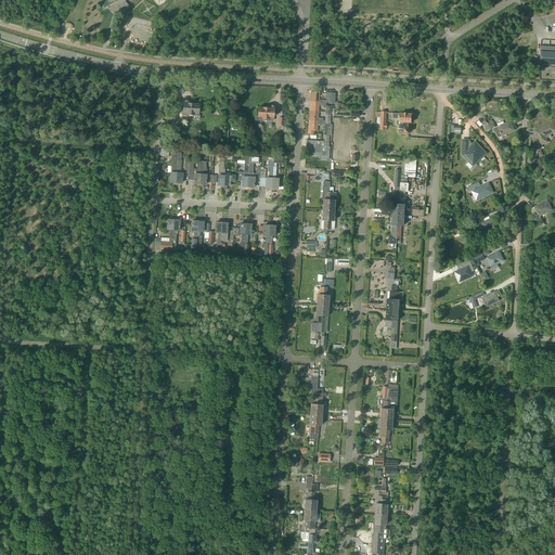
[(107,0),(108,3),(116,0),(117,2),(119,3),(117,5),(124,13),(130,7),(125,1),(126,0),(128,0),(129,1),(131,0),(107,0)]
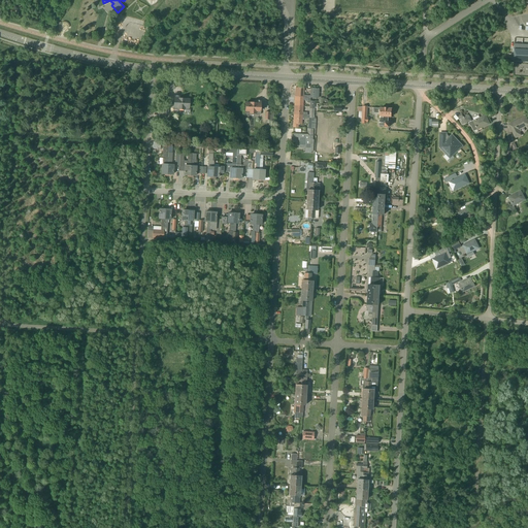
[(527,44),(520,44),(515,44),(514,61),(527,62),(527,44)]
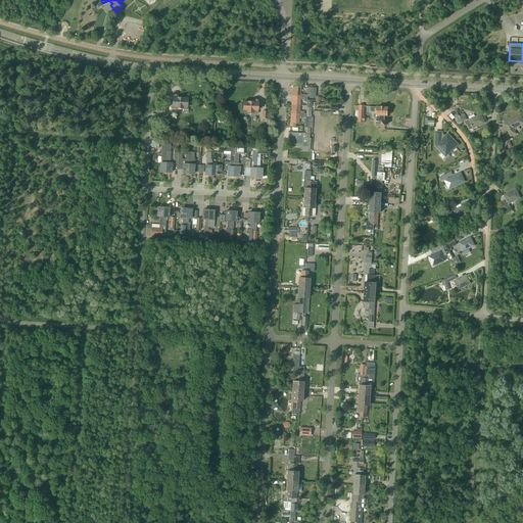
[(307,97),(307,95),(300,94),(301,87),(292,87),(292,96),(302,96),(302,97),(305,97),(305,100),(306,100),(307,100),(307,97)]
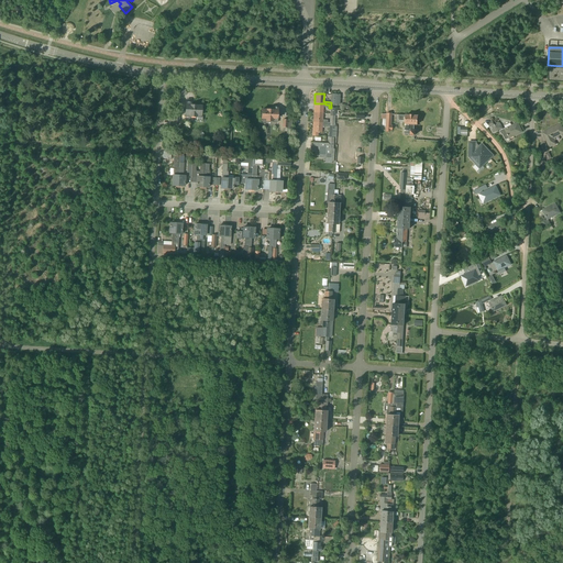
[(331,95),(331,102),(331,105),(340,105),(340,95),(331,95)]
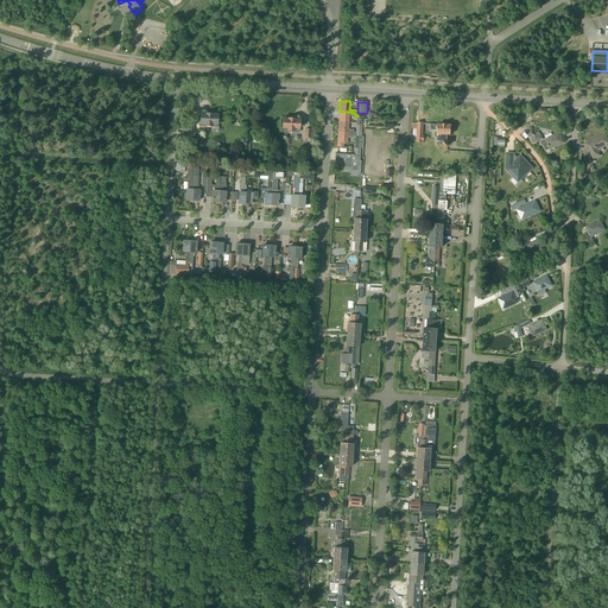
[(201,111),(200,126),(206,127),(206,126),(213,126),(213,130),(219,130),(219,126),(217,126),(217,120),(217,114),(211,114),(210,113),(208,113),(207,114),(207,111),(201,111)]
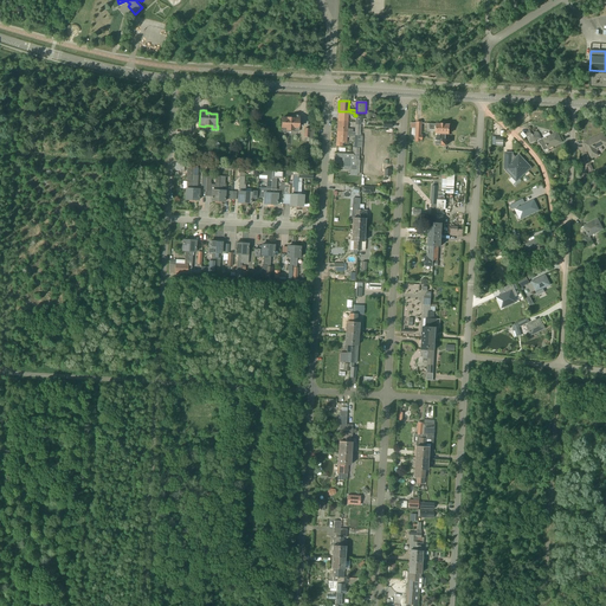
[(337,121),(347,122),(348,113),(350,113),(350,111),(339,111),(337,121)]
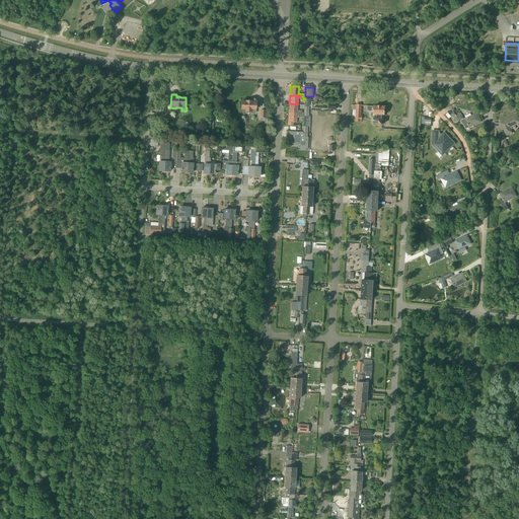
[(241,105),(241,112),(250,112),(250,113),(255,113),(255,104),(256,99),(251,99),(251,101),(250,100),(247,100),(246,101),(241,100),(241,105)]
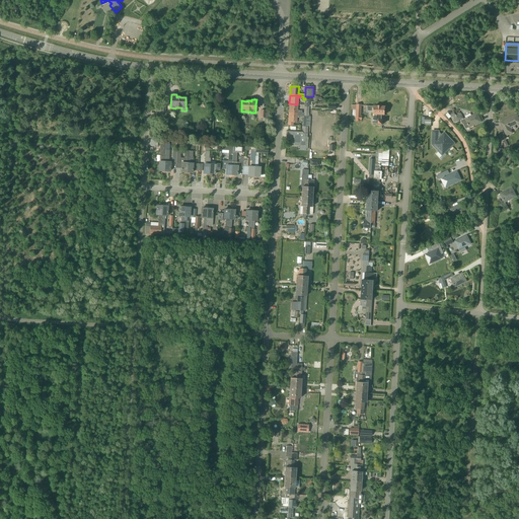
[(299,114),(302,114),(302,110),(297,110),(297,104),(289,103),(289,113),(299,113),(299,114)]
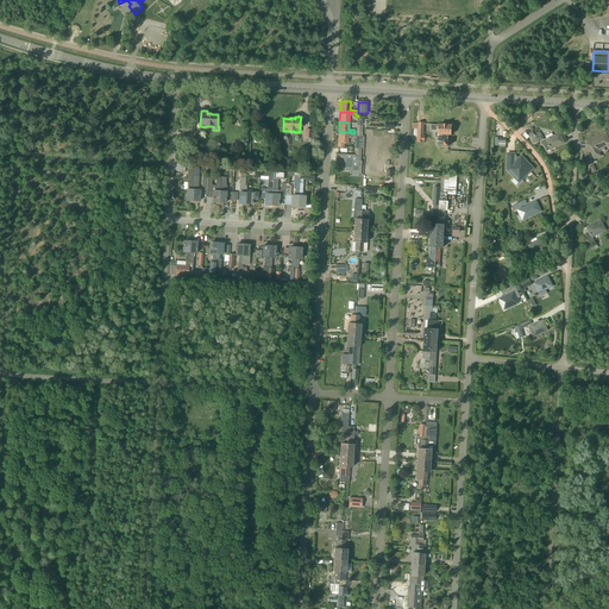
[(194,123),(184,123),(183,136),(192,136),(192,131),(194,132),(194,123)]
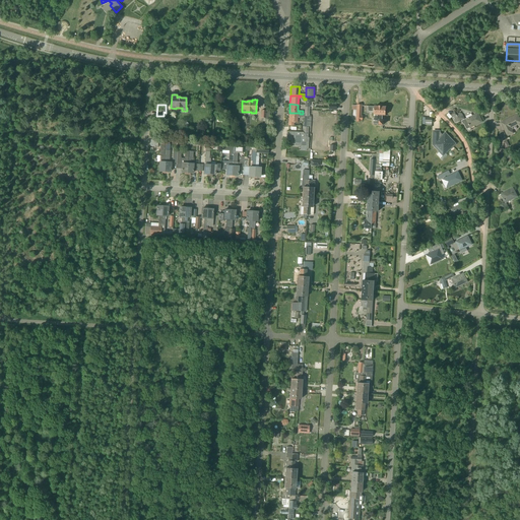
[(375,111),(374,123),(377,123),(379,123),(379,125),(383,125),(383,121),(382,121),(382,115),(385,116),(386,107),(375,106),(375,111)]
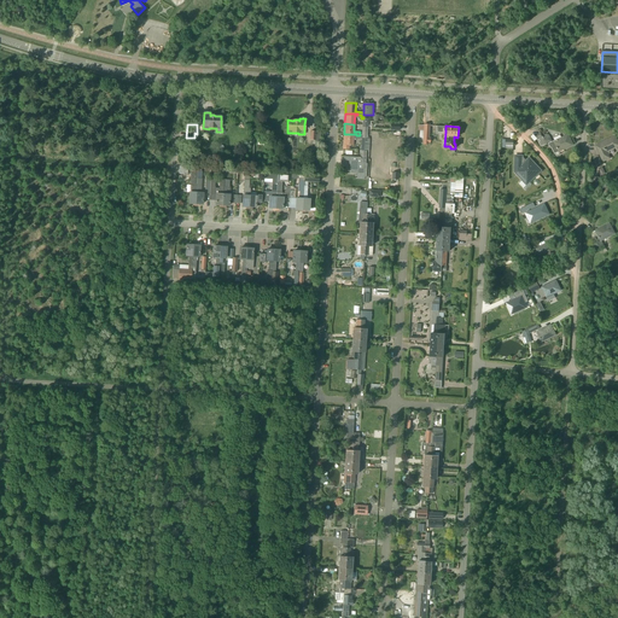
[(344,134),(343,149),(349,150),(349,145),(353,145),(354,139),(356,140),(356,138),(361,139),(361,135),(360,135),(356,135),(356,134),(344,134)]
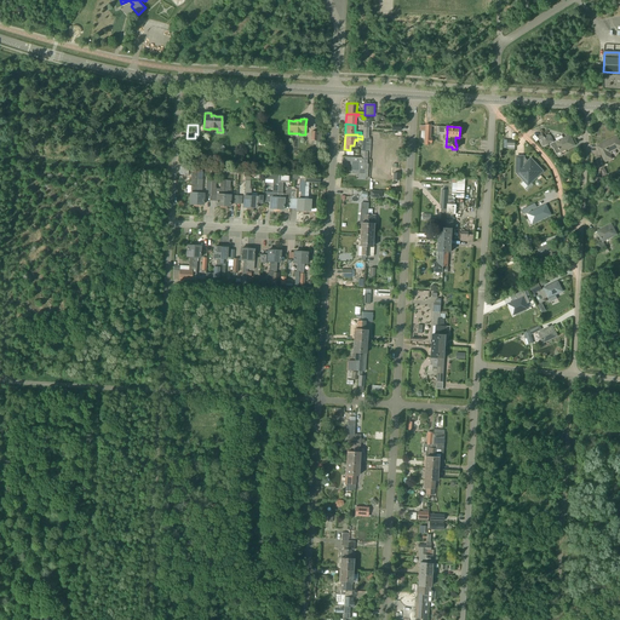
[(556,154),(574,145),(569,136),(556,142),(554,143),(550,136),(545,138),(544,138),(539,139),(543,147),(547,144),(549,144),(550,143),(551,144),(550,144),(552,148),(554,148),(556,154)]
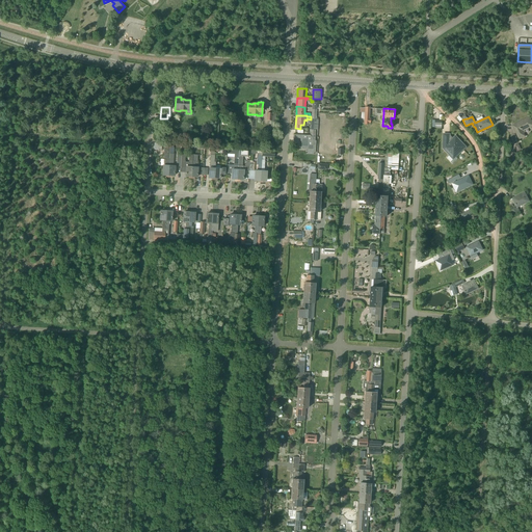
[(524,130),(531,125),(531,121),(529,117),(519,123),(512,126),(516,133),(520,138),(525,136),(523,133),(525,132),(524,130)]
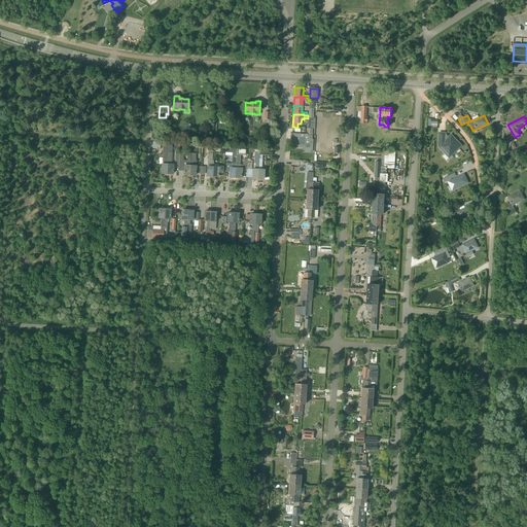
[(155,129),(154,137),(169,138),(169,133),(169,129),(164,129),(164,133),(160,132),(161,129),(155,129)]
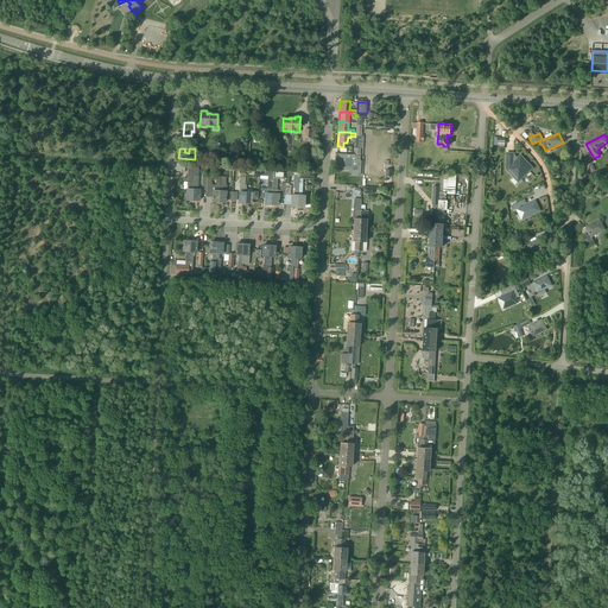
[(355,154),(344,154),(344,170),(358,171),(358,175),(360,175),(361,163),(360,163),(360,157),(355,156),(355,154)]
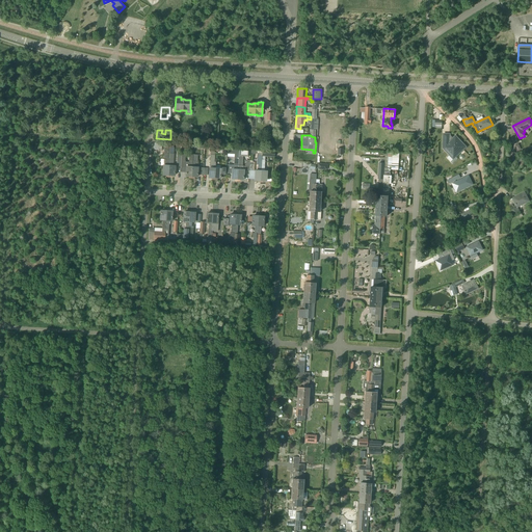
[(449,137),(444,137),(443,148),(453,159),(461,151),(460,150),(464,147),(455,136),(450,141),(449,141),(449,137)]
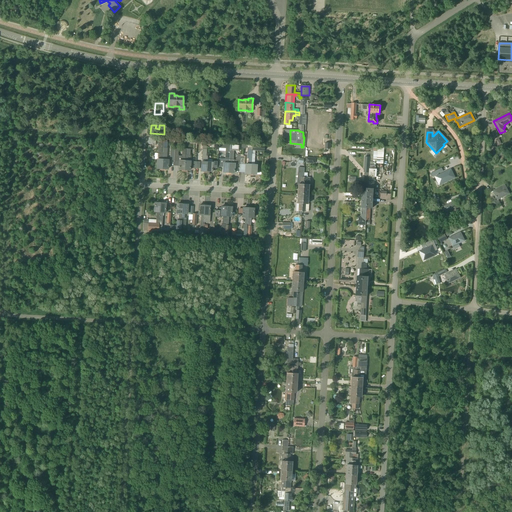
[(230,149),(230,144),(219,143),(219,148),(225,148),(225,159),(219,159),(219,162),(219,167),(223,167),(223,172),(226,172),(226,174),(228,174),(230,150),(230,149)]
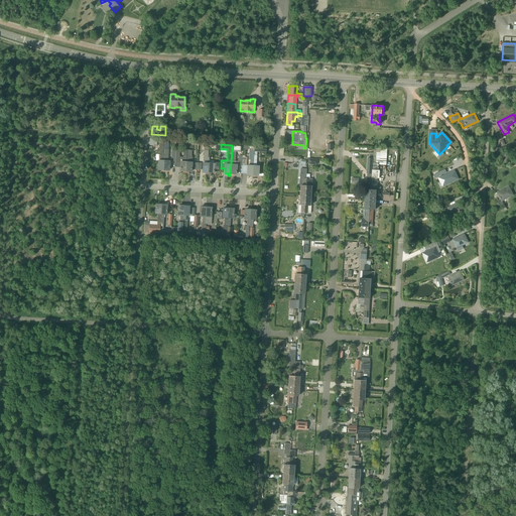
[(387,158),(387,155),(387,153),(387,152),(387,149),(380,148),(374,148),(374,155),(373,155),(373,161),(382,162),(383,158),(387,158)]
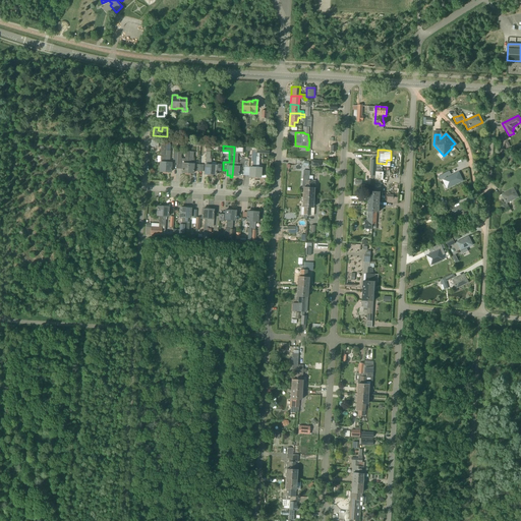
[(210,176),(213,176),(213,174),(216,175),(216,171),(221,171),(221,166),(221,164),(217,164),(217,166),(216,166),(216,163),(216,162),(211,162),(210,176)]
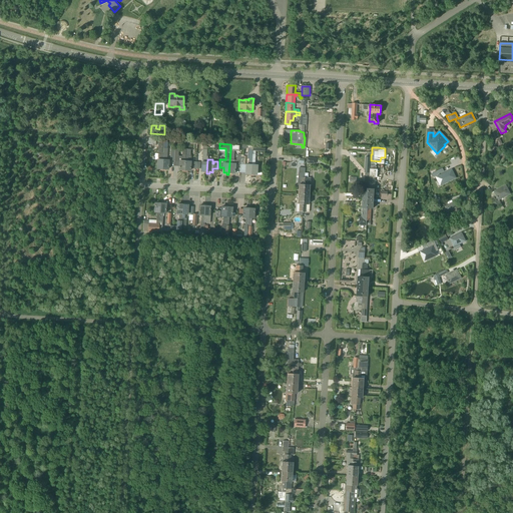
[(370,169),(370,176),(369,181),(368,198),(374,198),(375,189),(376,177),(377,177),(378,169),(370,169)]
